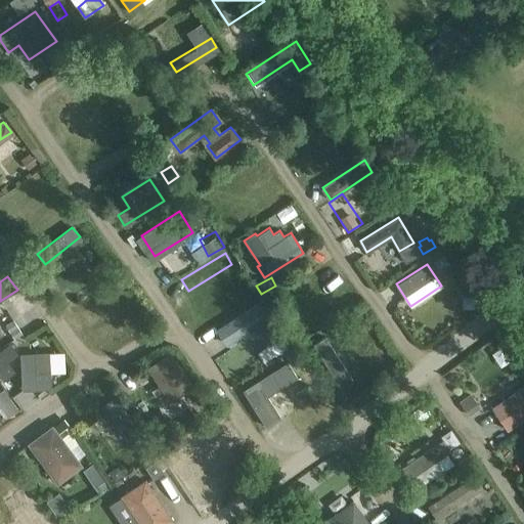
[(258,303),(217,330),(227,345),(250,331),(261,334),(268,345),(280,338),(269,319),(259,303),(258,303)]
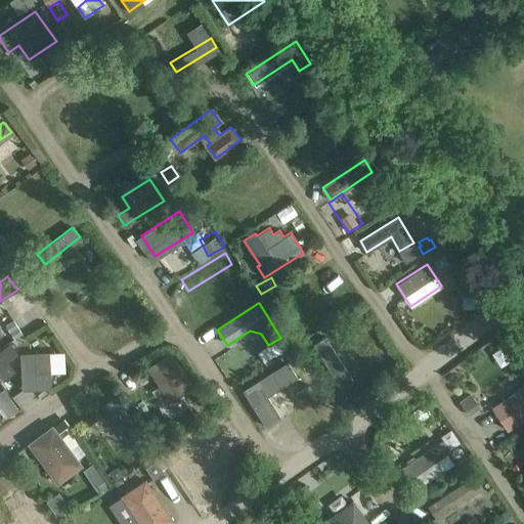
[(352,381),(324,337),(314,344),(342,388),(352,381)]
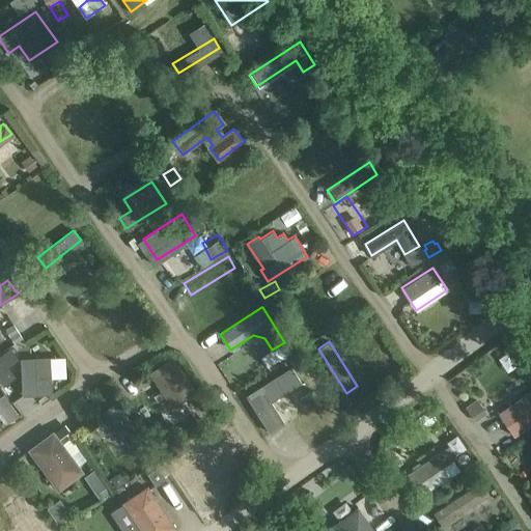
[(272,350),(260,357),(267,367),(278,360),(290,352),(284,342),(272,350)]
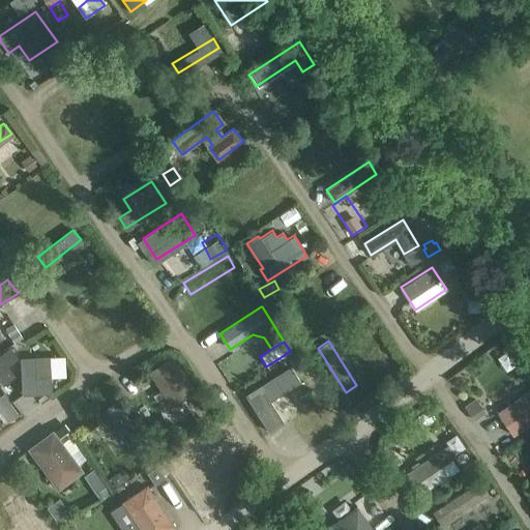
[(508,371),(520,362),(510,348),(499,355),(508,371)]
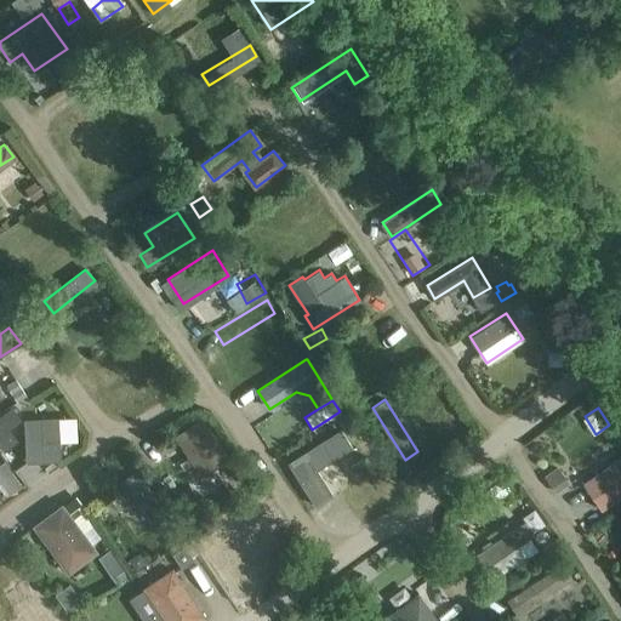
[(11,409),(0,416),(0,449),(3,453),(17,443),(6,429),(20,420),(11,409)]
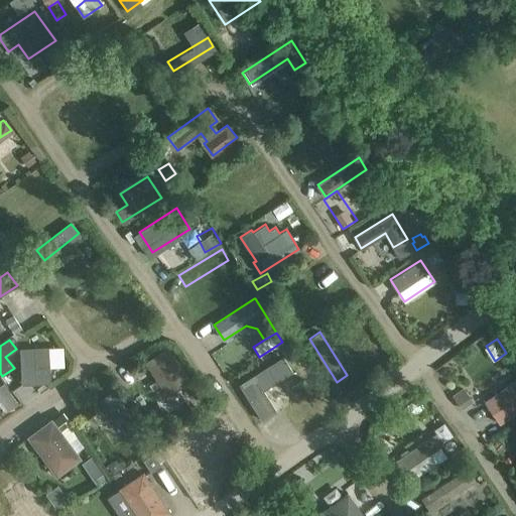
[(47,347),(21,348),(22,383),(49,382),(47,347)]
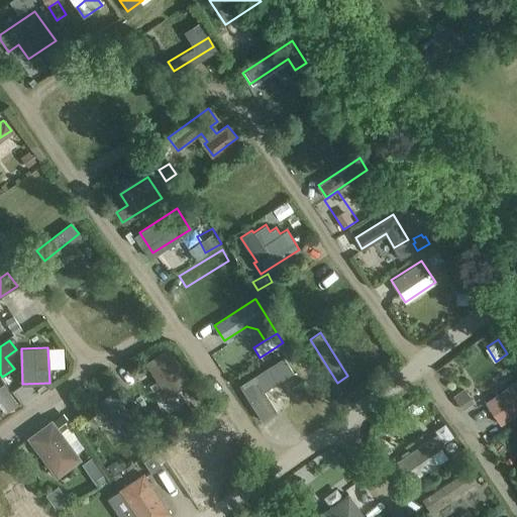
[(189,380),(168,347),(144,363),(166,396),(189,380)]
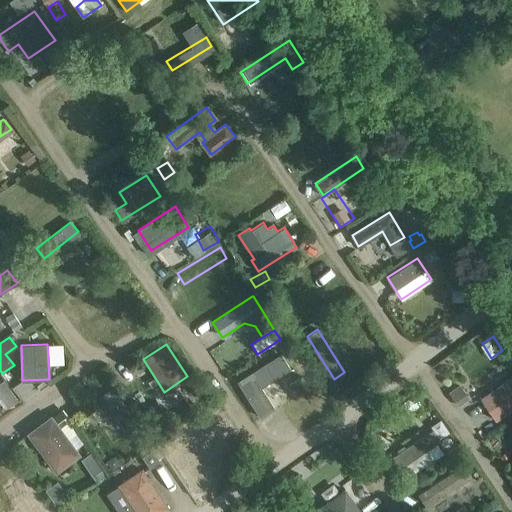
[(237,381),(261,417),(274,409),(259,386),(289,367),(280,352),(237,381)]
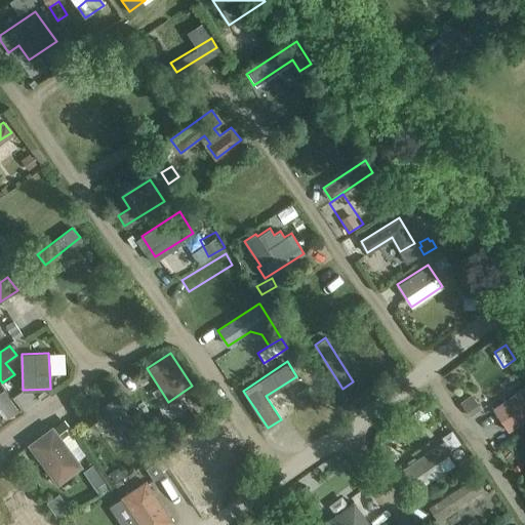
[(508,429),(524,416),(524,387),(494,408),(508,429)]
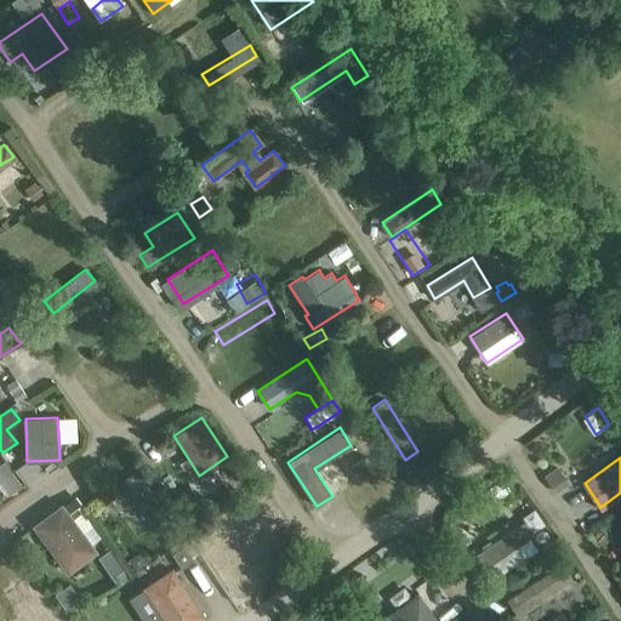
[(135,469),(124,477),(161,531),(172,523),(135,469)]
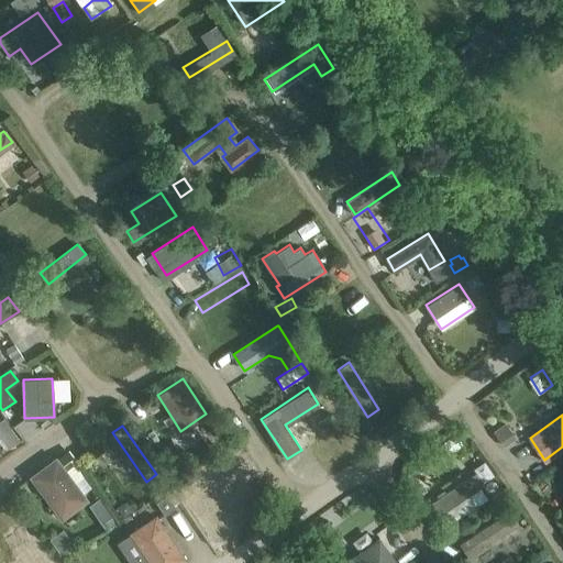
[(31,475),(62,517),(86,498),(55,457),(31,475)]
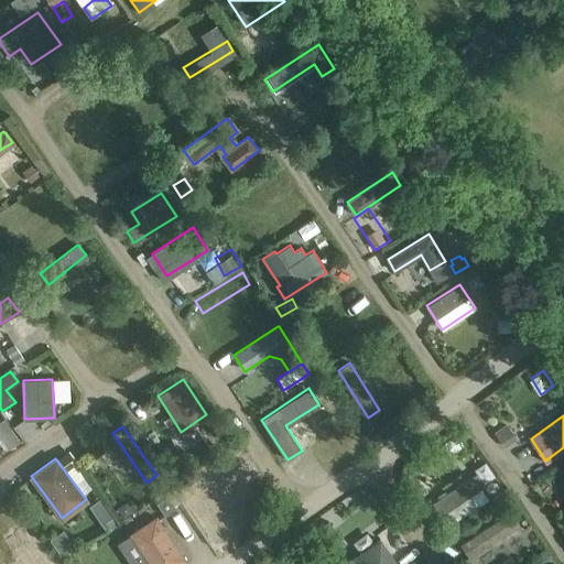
[(213,472),(182,491),(213,538),(228,528),(217,512),(227,505),(215,486),(219,483),(213,472)]
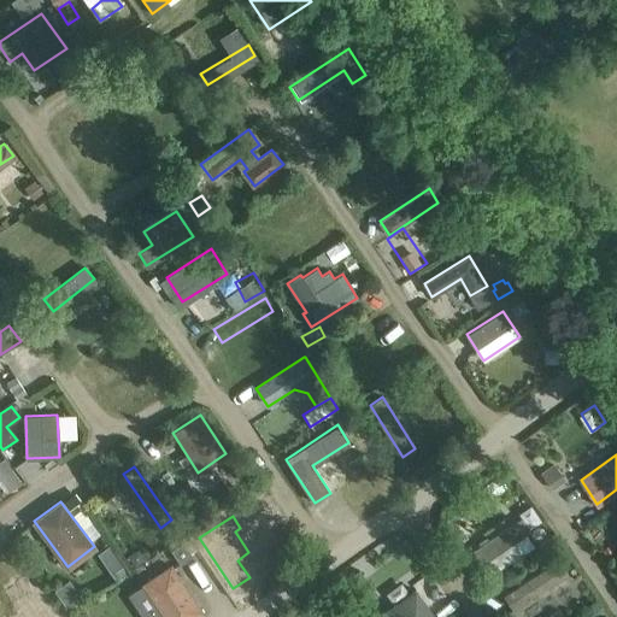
[(492,575),(533,547),(524,534),(509,545),(500,533),(468,556),(485,581),(492,575)]
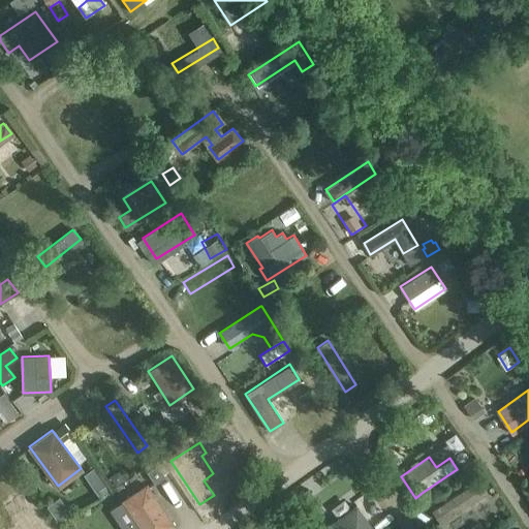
[(96,466),(87,472),(102,496),(112,490),(96,466)]
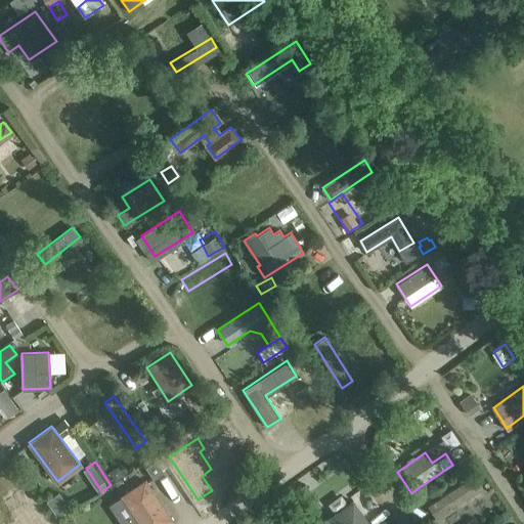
[(153,479),(163,472),(156,462),(145,468),(153,479)]
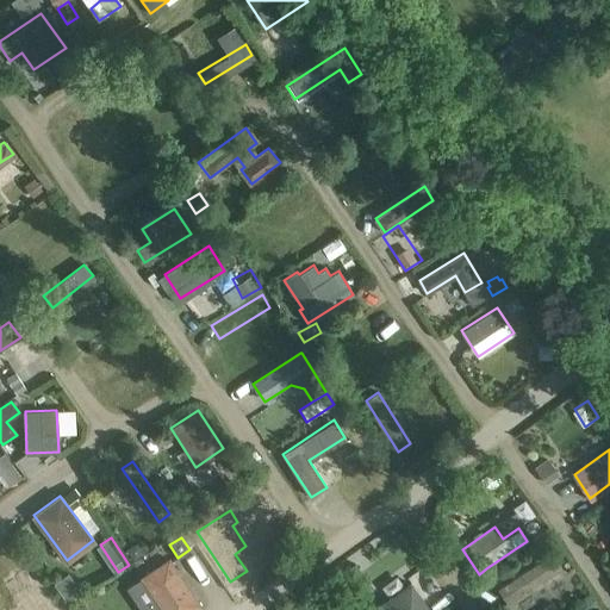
[(559,567),(549,554),(506,582),(515,596),(559,567)]
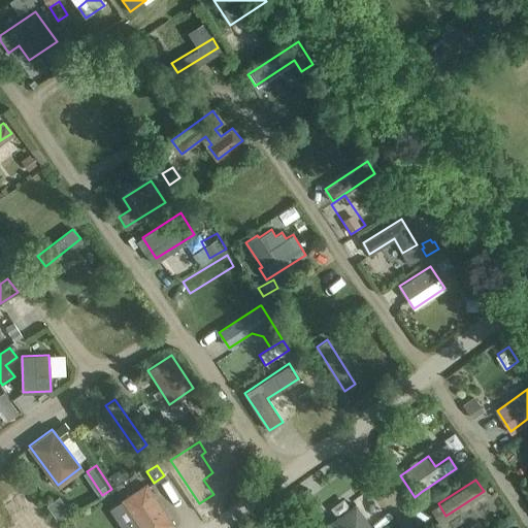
[(121,501),(108,509),(121,527),(171,527),(175,525),(146,483),(121,500),(121,501)]
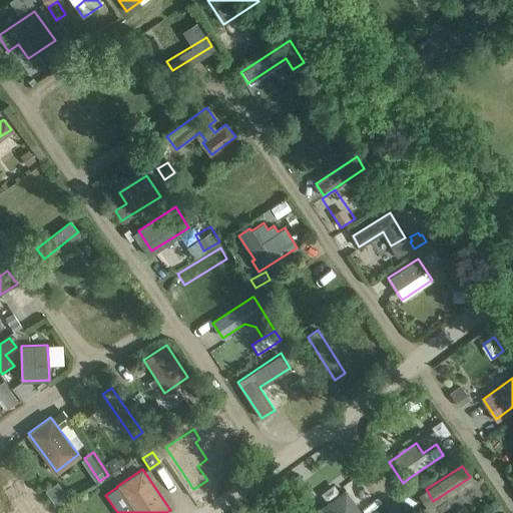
[(298,475),(288,482),(296,492),(306,485),(298,475)]
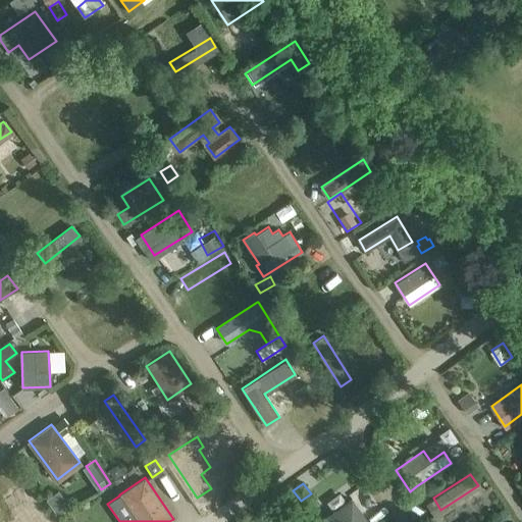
[(58,512),(70,505),(61,490),(50,498),(58,512)]
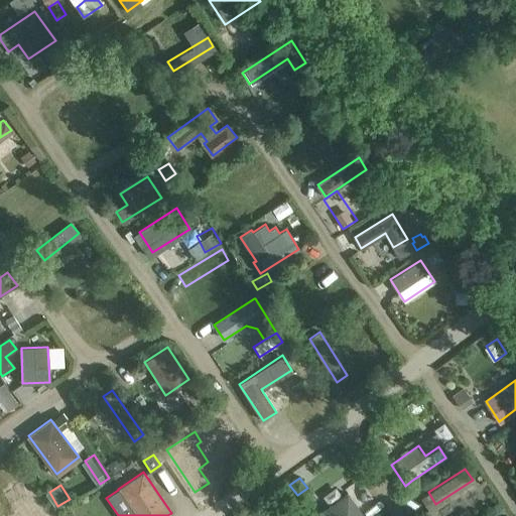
[(363,515),(348,494),(315,515),(363,515)]
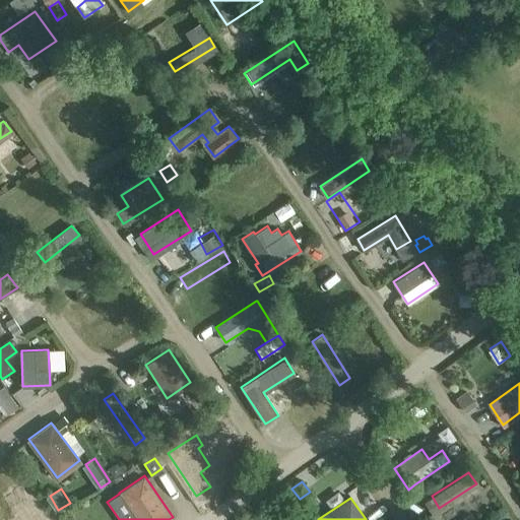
[(282,519),(275,509),(258,519),(282,519)]
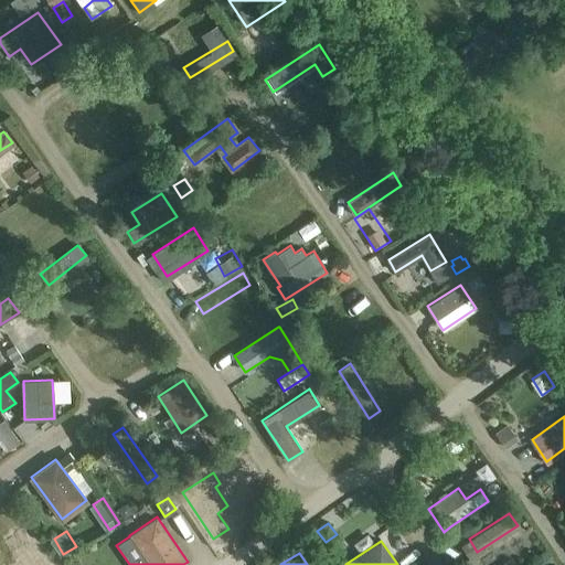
[(63,564),(60,561),(54,564),(48,564),(41,554),(23,564),(63,564)]
